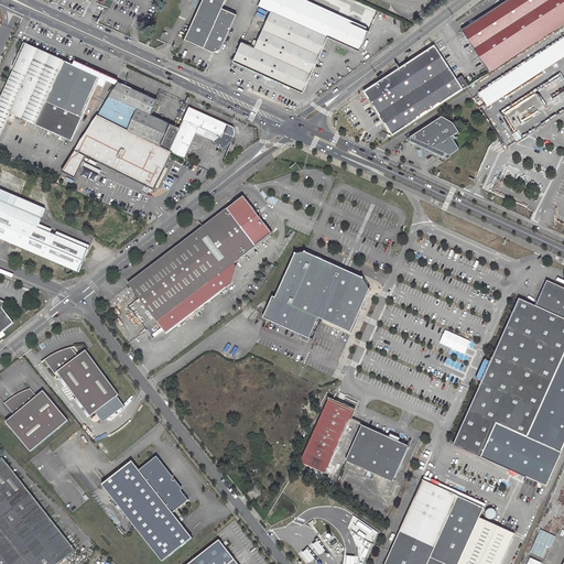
[(202,0),(184,40),(185,40),(212,52),(214,52),(220,50),(236,14),(221,8),(225,0),(202,0)]
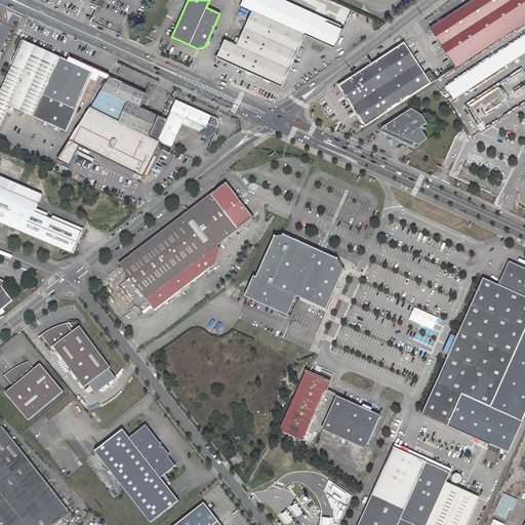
[(342,29),(280,0),(243,0),(241,5),(252,10),(305,34),(334,47),(342,29)]
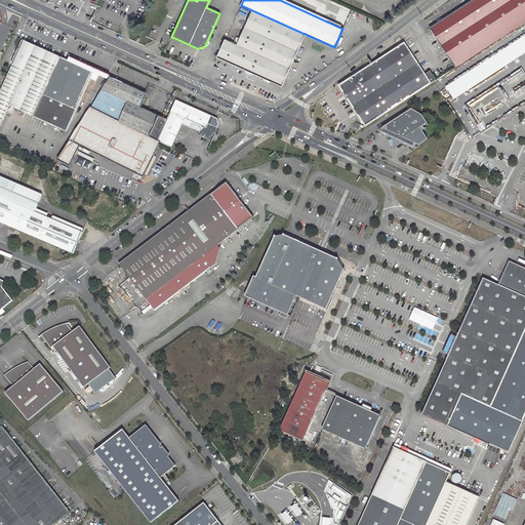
[(456,68),(524,23),(524,0),(477,0),(431,30),(456,68)]
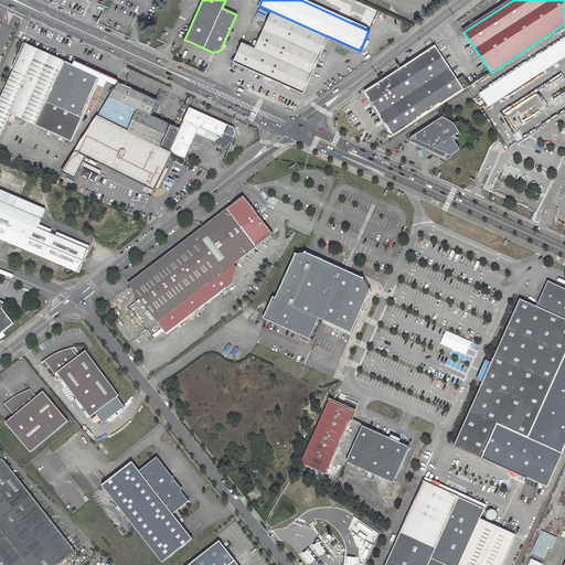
[(272,11),(258,41),(255,40),(253,45),(243,42),(234,61),(284,83),(283,86),(289,88),(290,86),(304,92),(327,39),(328,36),(272,11)]
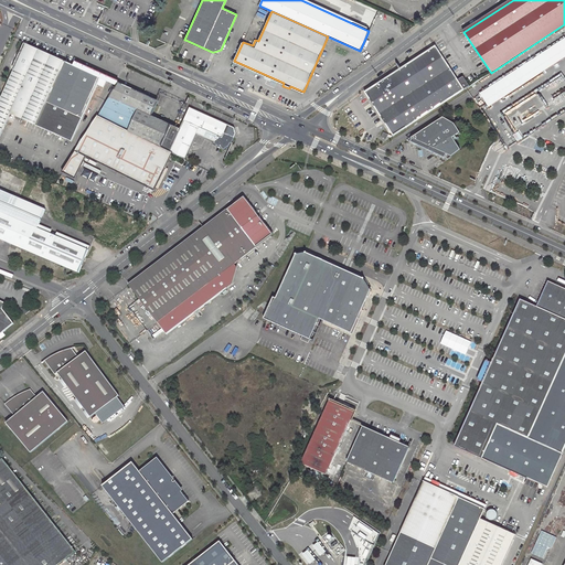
[(564,39),(481,94),(490,107),(564,59),(564,39)]
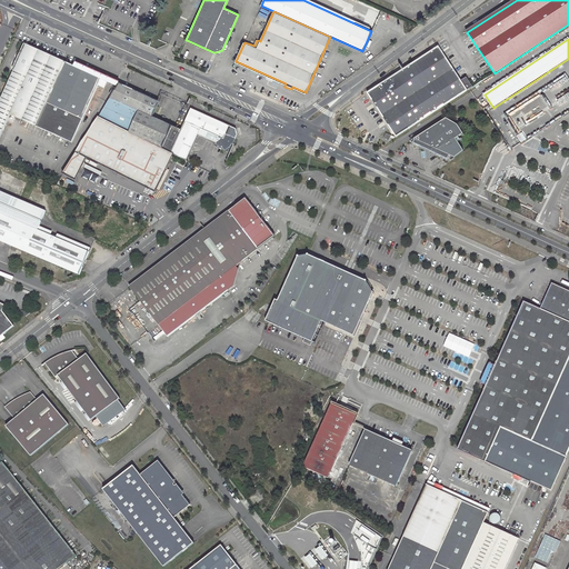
[(29,122),(37,126),(72,142),(98,85),(103,88),(107,81),(75,67),(27,45),(0,102),(0,139),(7,126),(11,115),(23,120),(21,125),(27,127),(29,122)]
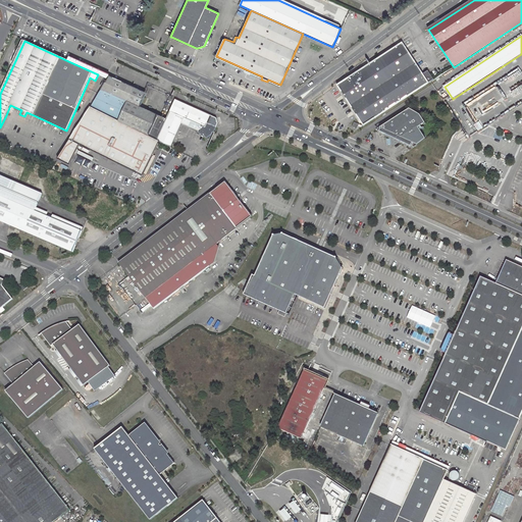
[(423,73),(402,43),(337,86),(357,113),(364,125),(431,82),(434,80),(427,70),(423,73)]
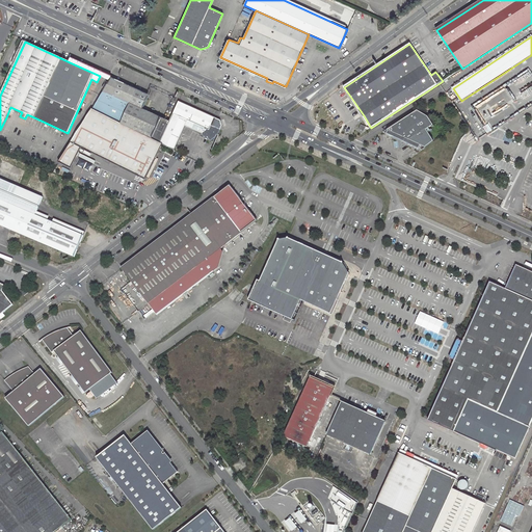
[(96,71),(72,59),(70,62),(100,76),(104,78),(111,81),(113,78),(106,75),(96,71)]
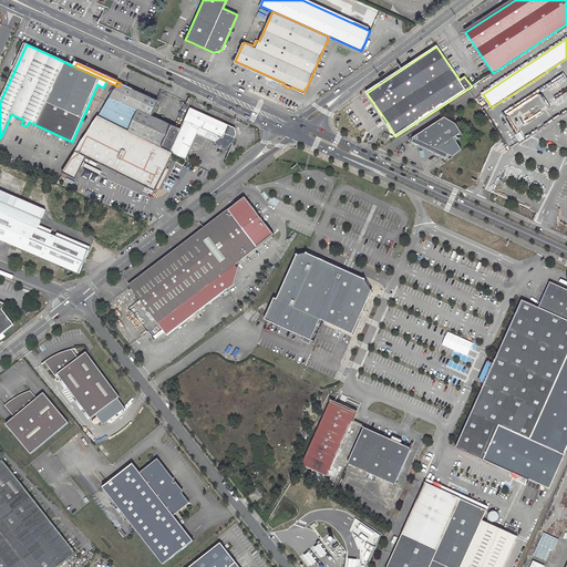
[(117,88),(157,105),(160,101),(121,83),(119,86),(117,88)]
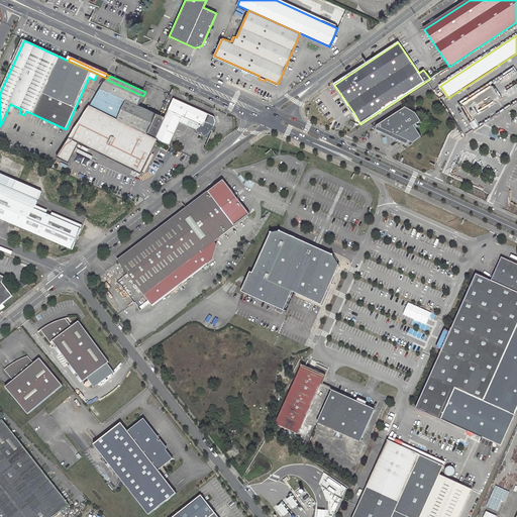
[(91,106),(157,139),(166,118),(163,116),(144,108),(139,106),(143,96),(107,80),(91,106)]
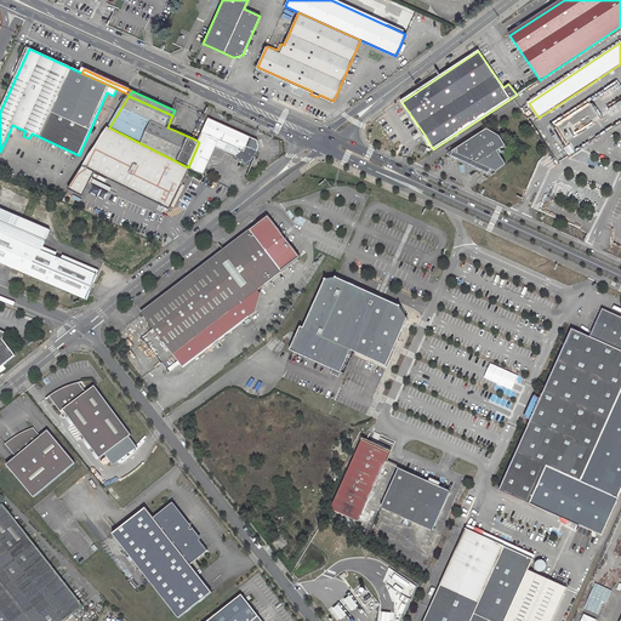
[(221,124),(209,119),(199,142),(188,167),(192,170),(203,176),(212,155),(216,147),(235,155),(234,158),(243,161),(246,166),(252,161),(252,159),(254,159),(260,148),(258,147),(257,142),(257,141),(221,124)]
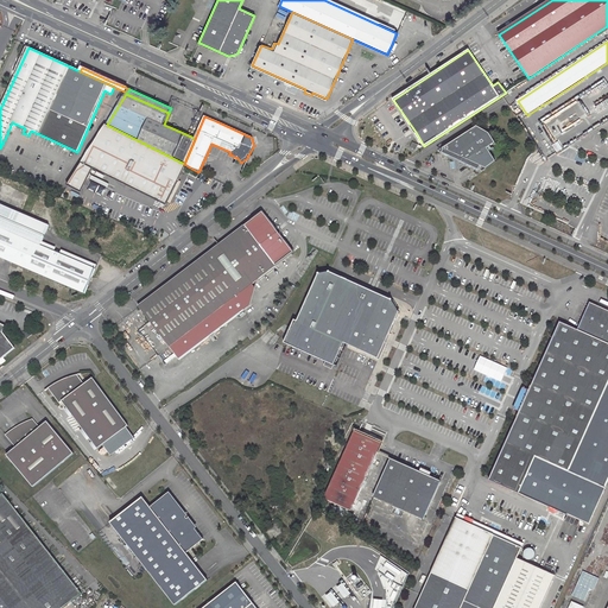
[(188,166),(184,164),(107,125),(87,156),(69,184),(82,191),(88,181),(95,169),(168,204),(188,166)]
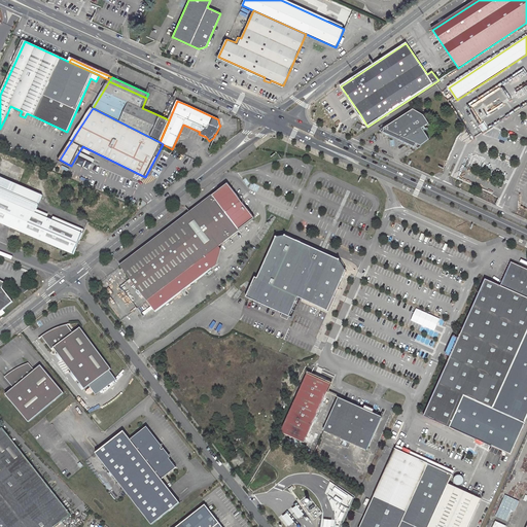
[(424,116),(414,110),(409,113),(385,129),(384,133),(416,147),(418,143),(429,137),(423,129),(430,125),(424,116)]
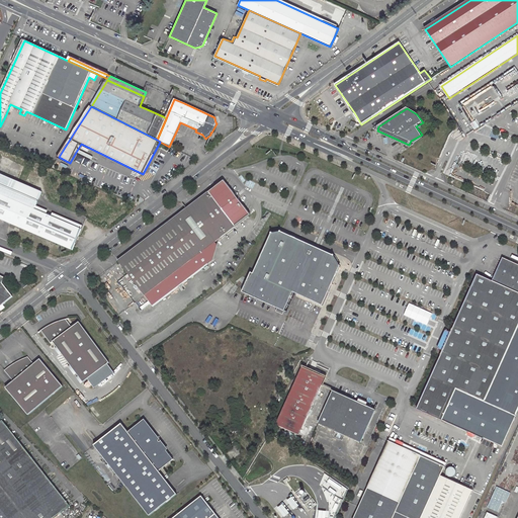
[(424,137),(422,135),(411,141),(416,143),(424,137)]
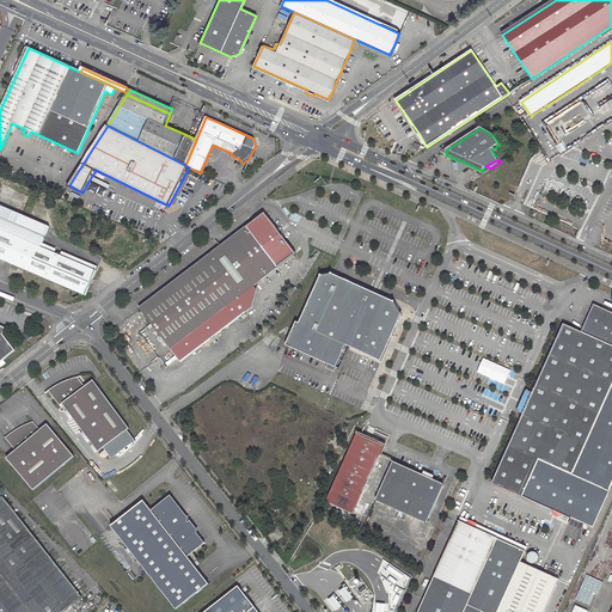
[(0,204),(0,228),(42,246),(50,226),(0,204)]
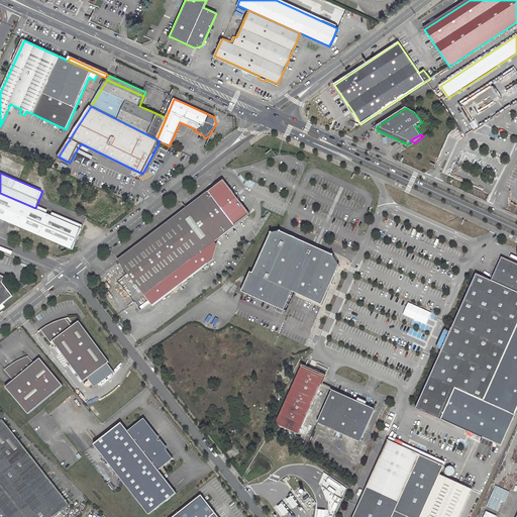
[(186,209),(118,262),(127,274),(149,303),(152,307),(208,265),(199,253),(214,241),(247,216),(249,215),(237,200),(238,199),(235,195),(234,195),(225,183),(223,181),(186,209)]
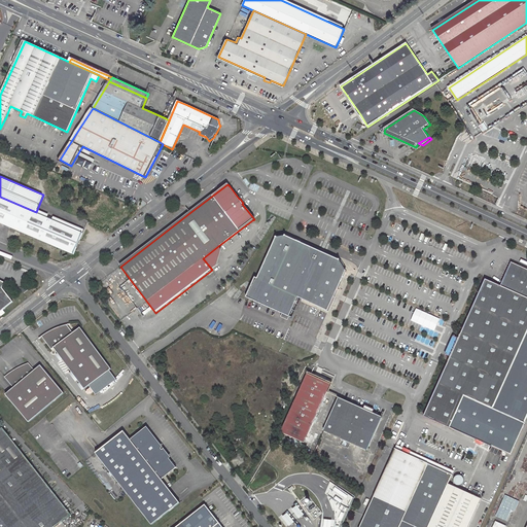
[(36,212),(0,197),(0,221),(74,253),(83,232),(36,212)]
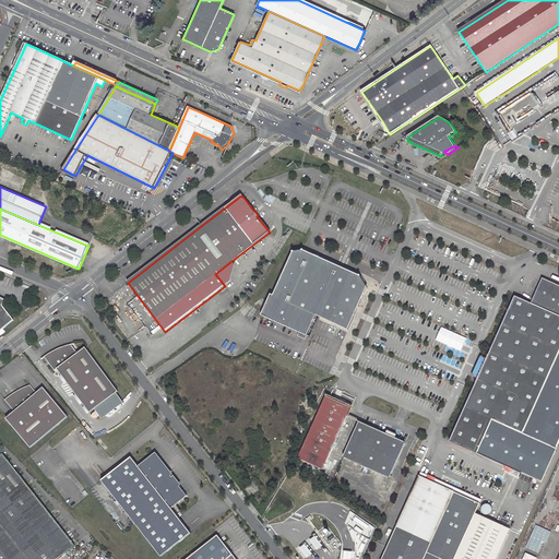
[(292,253),(272,297),(270,296),(260,317),(306,336),(316,316),(347,330),(367,288),(360,277),(302,251),(292,253)]
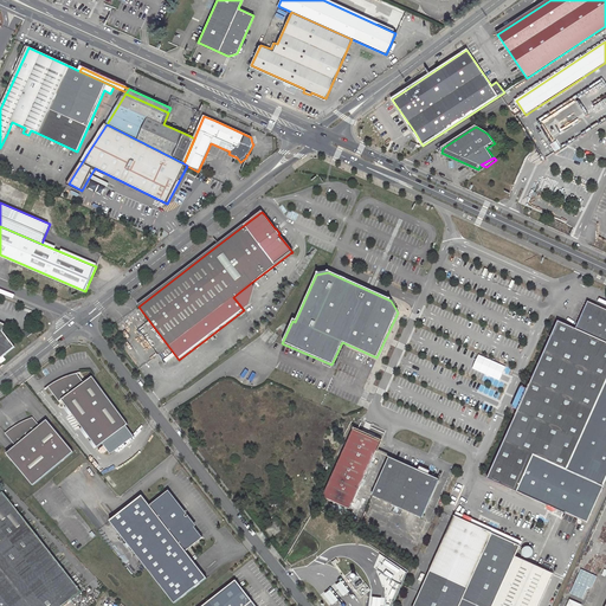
[(250,305),(255,288),(251,283),(233,297),(244,310),(250,305)]
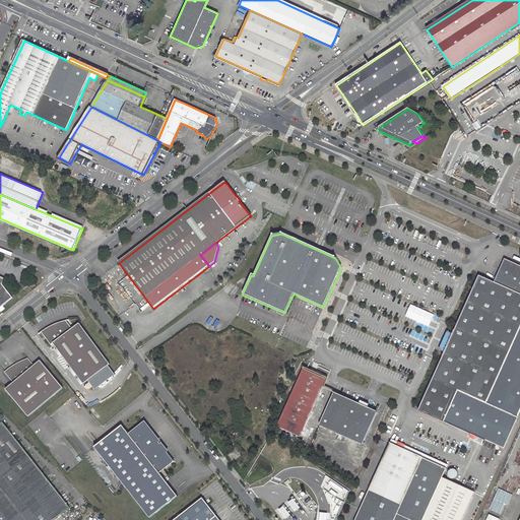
[(503,448),(519,410),(519,265),(505,258),(494,282),(478,275),(452,335),(448,334),(441,349),(445,351),(418,410),(503,448)]
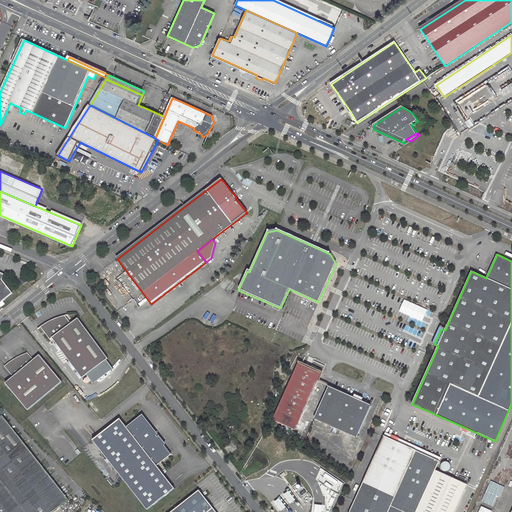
[(0,271),(0,303),(14,293),(3,280),(6,274),(0,271)]
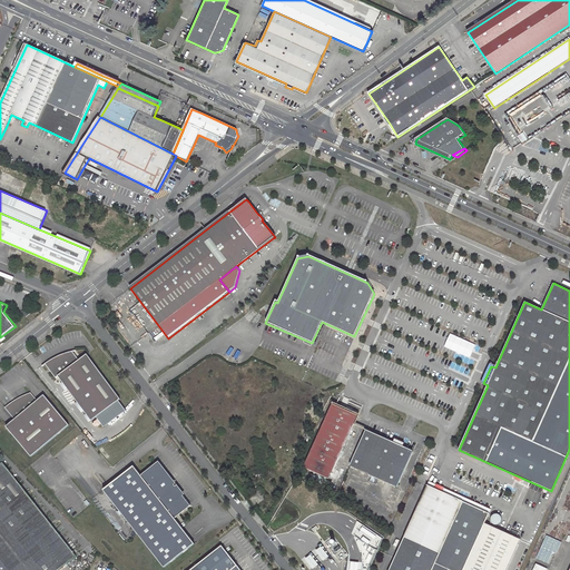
[(58,376),(90,420),(119,399),(86,354),(78,360),(71,351),(61,354),(52,359),(45,364),(56,379),(58,376)]
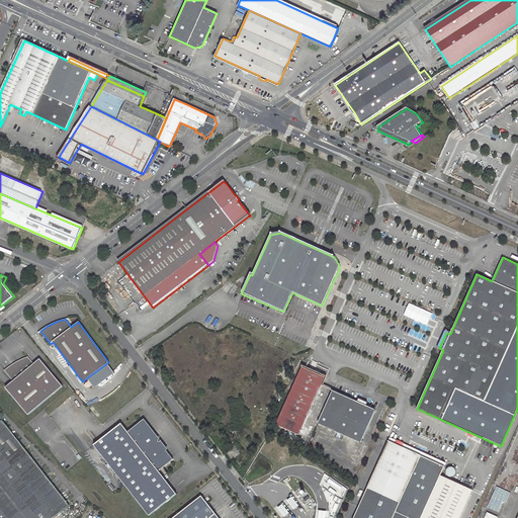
[(5,387),(27,414),(62,385),(39,359),(33,364),(27,357),(20,360),(11,365),(4,370),(13,380),(5,387)]
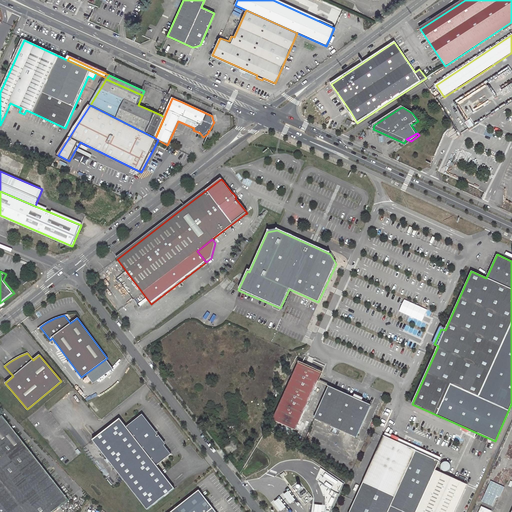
[(298,362),(273,420),(295,430),(321,373),(298,362)]
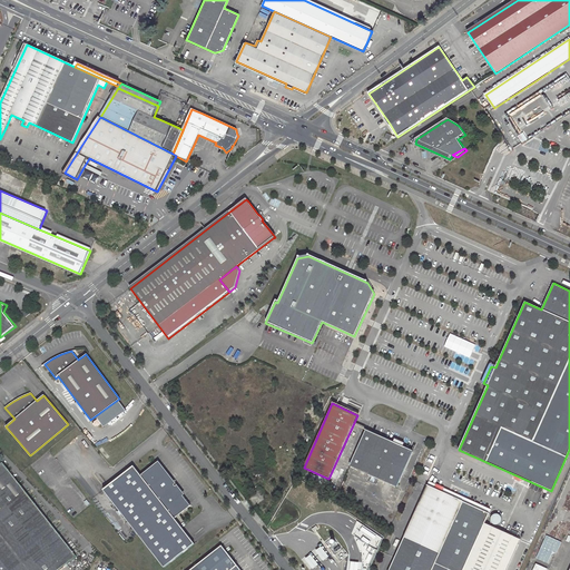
[(395,443),(366,430),(351,464),(397,485),(413,452),(402,446),(395,443)]
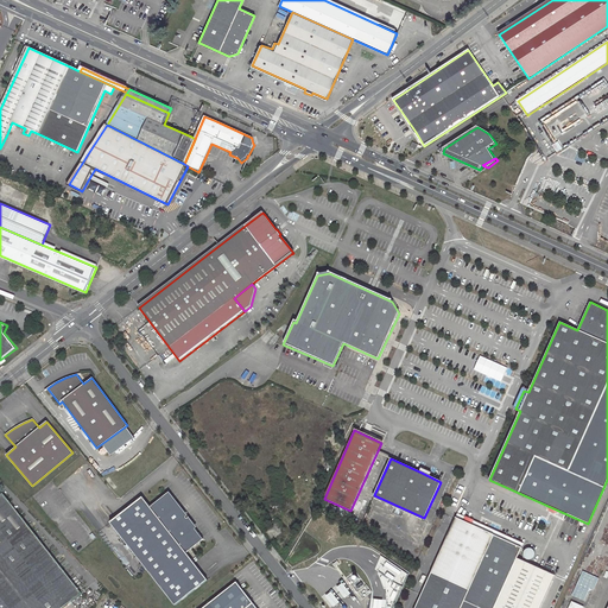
[(63,607),(83,593),(4,493),(0,496),(0,607),(63,607)]
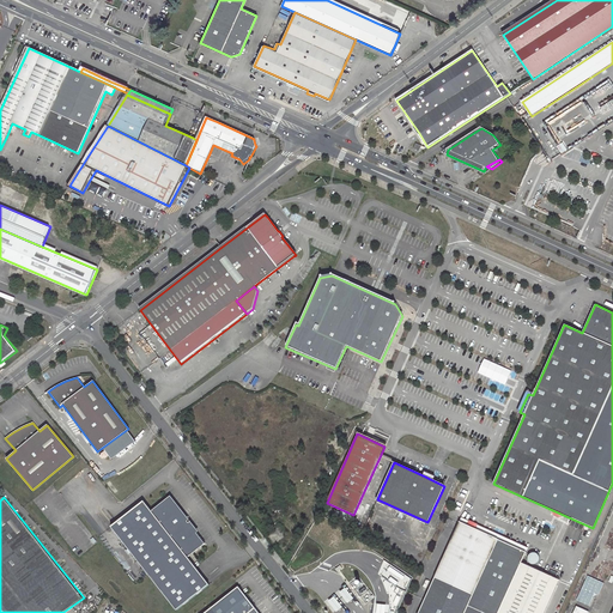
[(146,499),(113,525),(177,610),(211,584),(189,557),(207,542),(193,525),(190,527),(187,519),(184,514),(181,509),(176,504),(174,502),(170,499),(155,511),(146,499)]
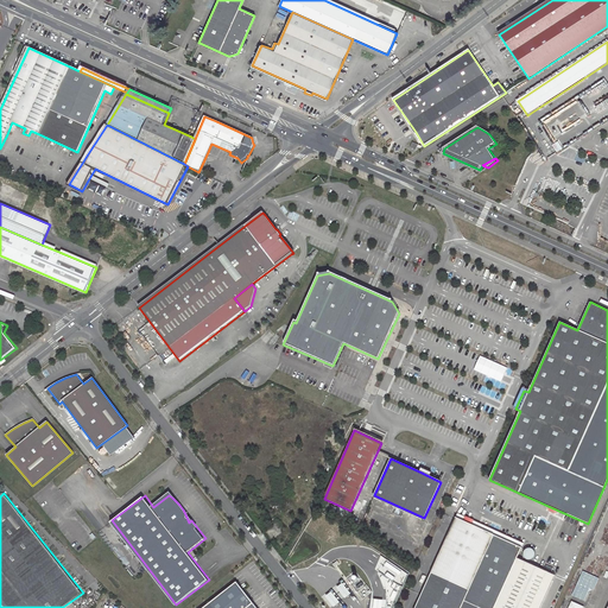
[(521,548),(456,517),(413,607),(539,607),(555,576),(517,558),(521,548)]
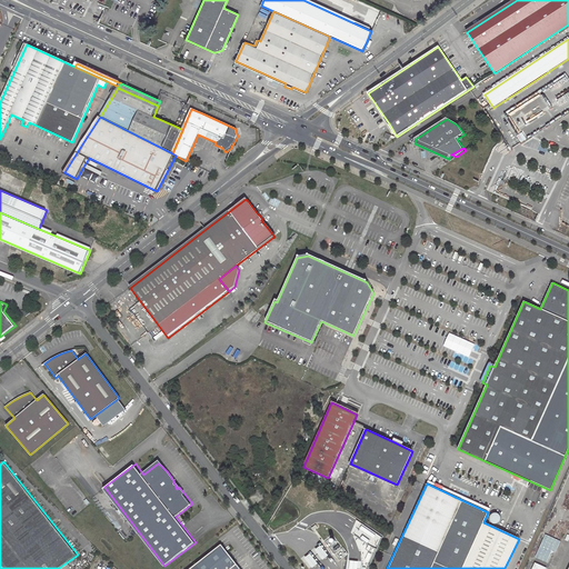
[(493,525),(495,526),(496,526),(498,525),(499,523),(501,521),(501,519),(500,517),(499,516),(498,515),(496,513),(495,513),(492,515),(491,516),(490,517),(489,520),(490,521),(490,522),(491,523),(493,525)]
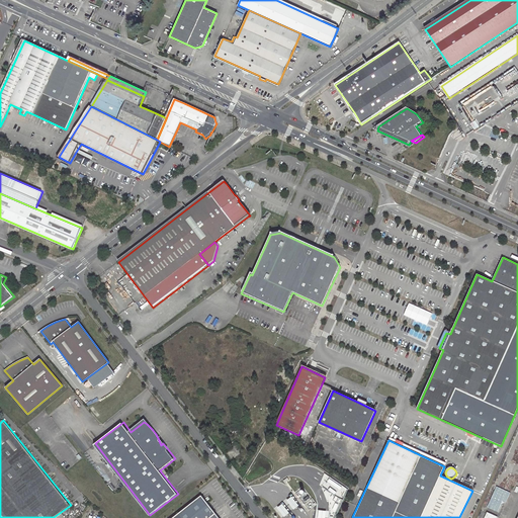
[(488,508),(499,511),(502,501),(506,503),(510,492),(496,486),(488,508)]
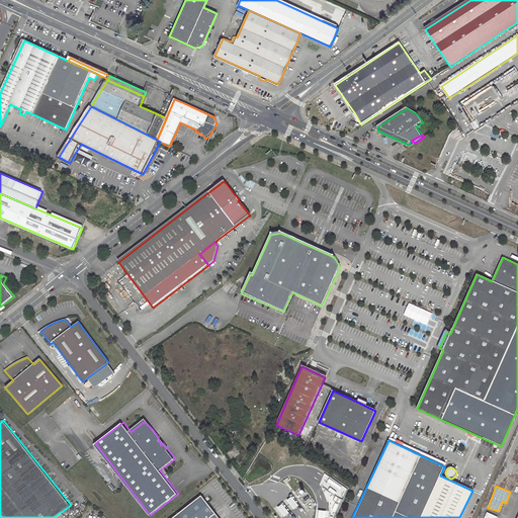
[(220,517),(202,495),(172,517),(220,517)]
